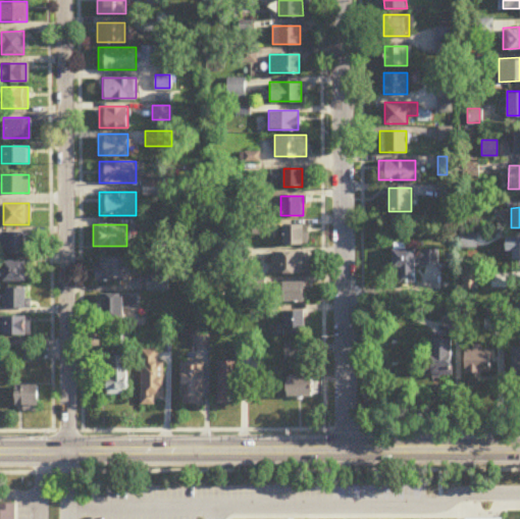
[(307,224),(282,224),(282,245),(307,245),(307,224)]
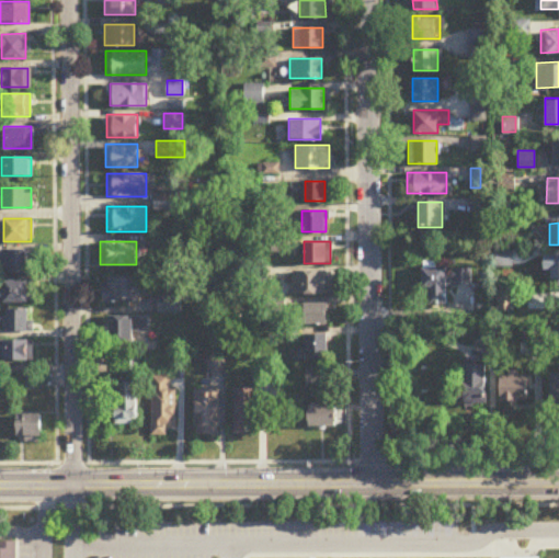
[(1,249),(1,272),(32,272),(32,249),(1,249)]
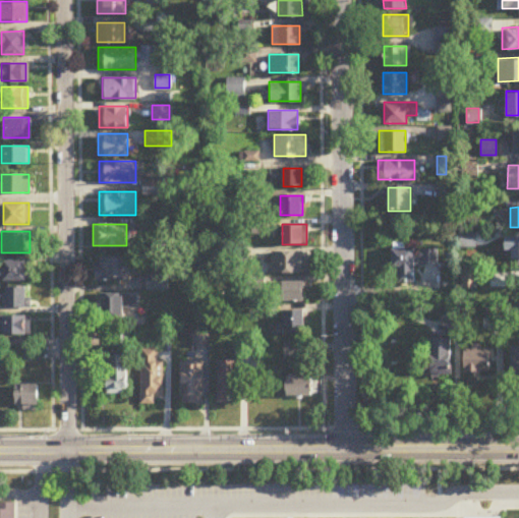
[(415,264),(436,264),(436,247),(392,247),(392,270),(415,270),(415,264)]
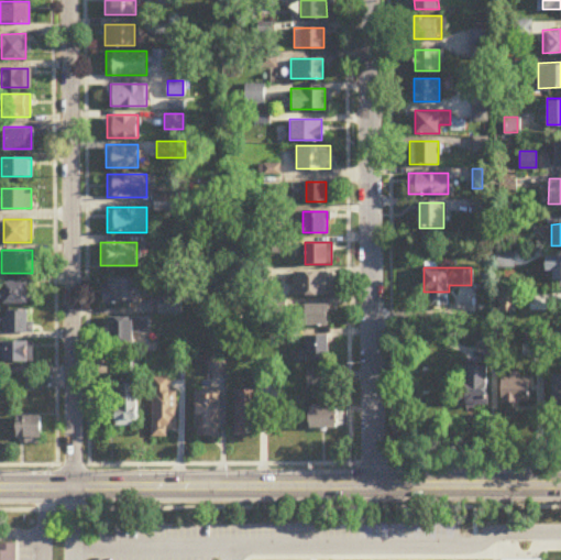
[(290,294),(331,294),(331,271),(290,271),(290,294)]
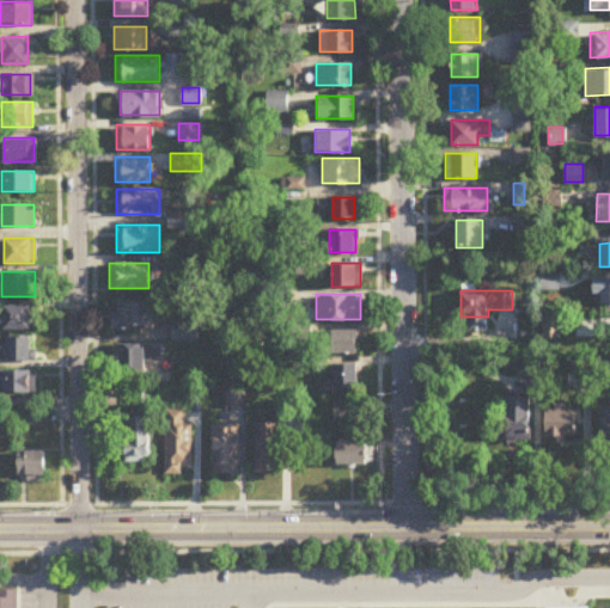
[(152,301),(110,301),(110,331),(152,331),(152,301)]
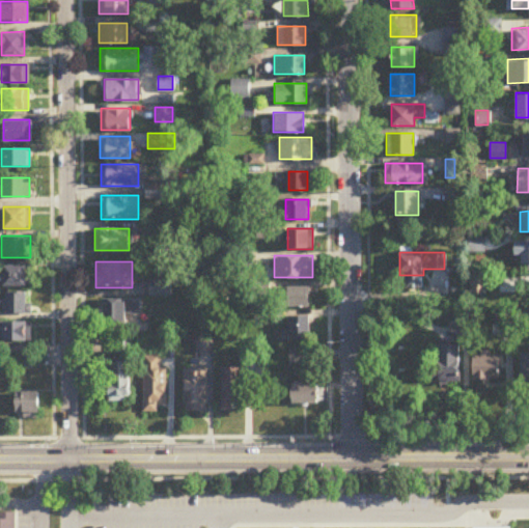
[(27,286),(27,265),(3,265),(3,286),(27,286)]
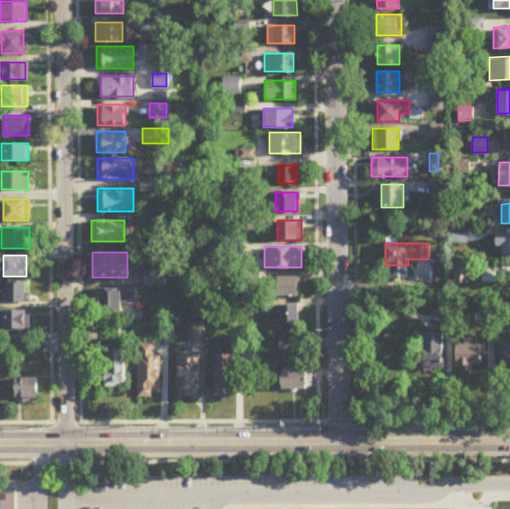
[(298,276),(265,276),(265,296),(298,296),(298,276)]
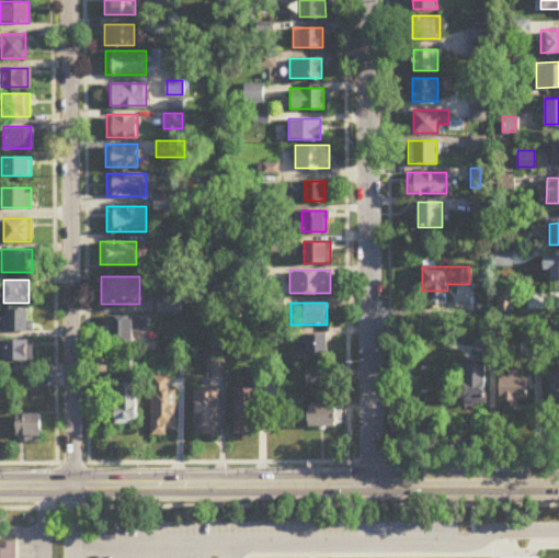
[(7,332),(29,332),(29,308),(7,308),(7,332)]
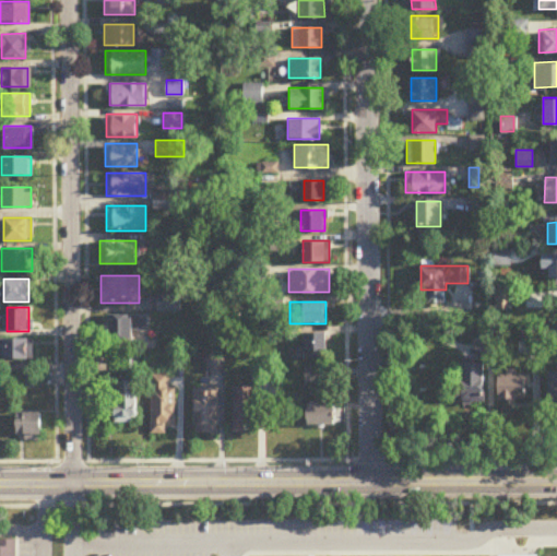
[(106,316),(106,342),(133,342),(133,316),(106,316)]
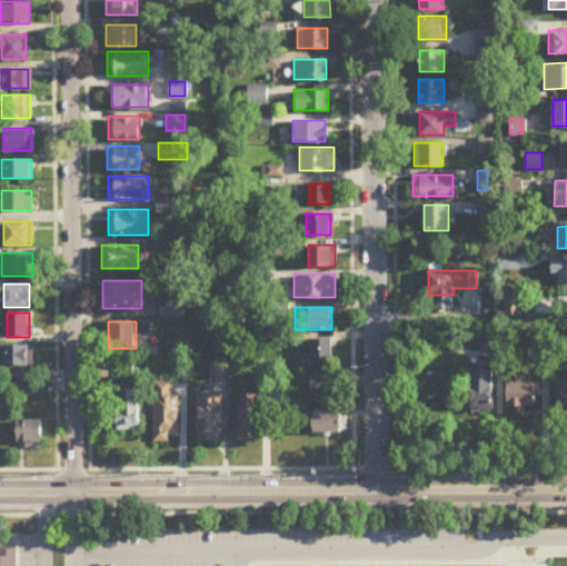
[(331,339),(309,339),(309,353),(300,353),(300,365),(331,365),(331,339)]
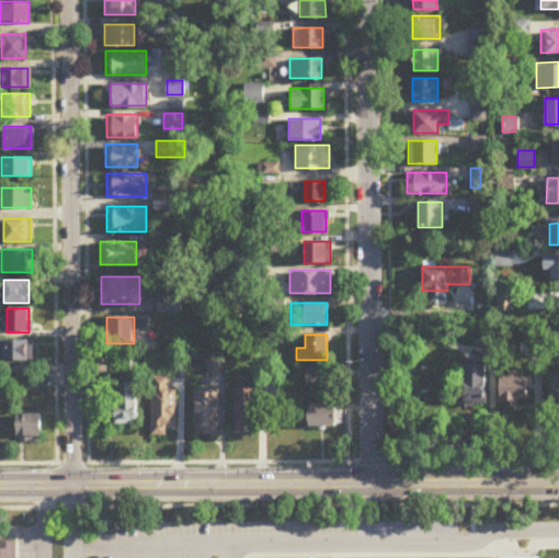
[(31,340),(3,340),(3,361),(31,361),(31,340)]
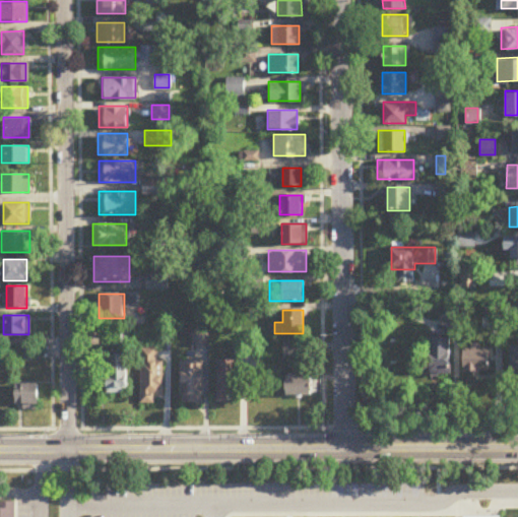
[(450,337),(429,337),(429,374),(450,374),(450,337)]
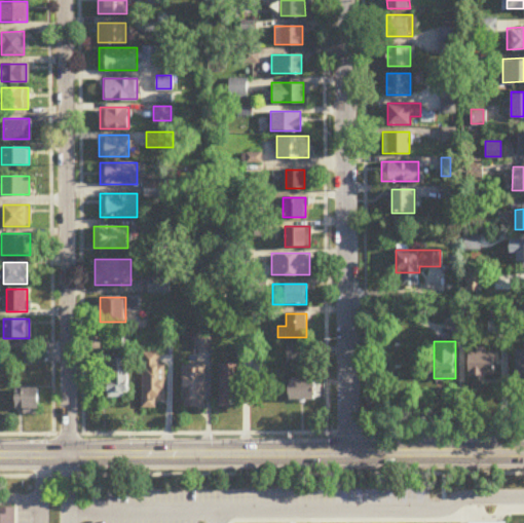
[(300,344),(286,344),(286,357),(300,357),(300,344)]
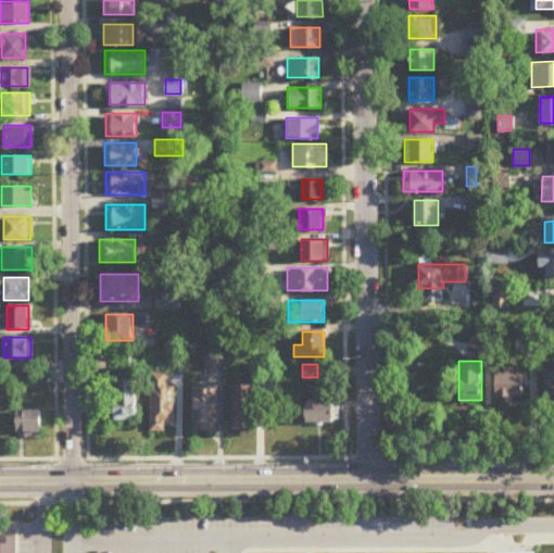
[(494,398),(524,398),(524,369),(503,369),(503,372),(494,372),(494,398)]
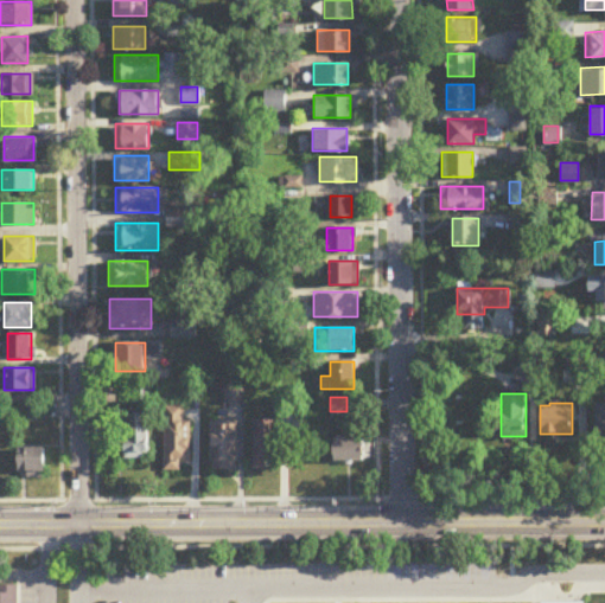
[(161,404),(161,467),(186,467),(186,404),(161,404)]
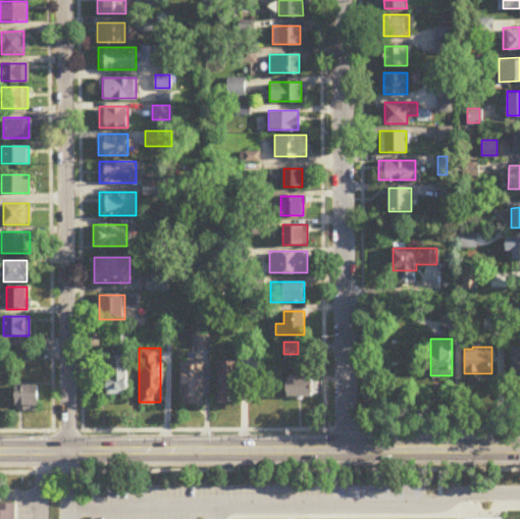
[(14,359),(29,358),(29,349),(14,349),(14,359)]
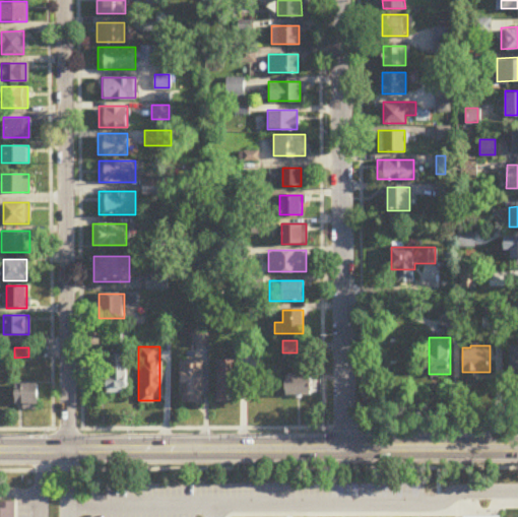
[(127,392),(127,353),(108,353),(108,392),(127,392)]
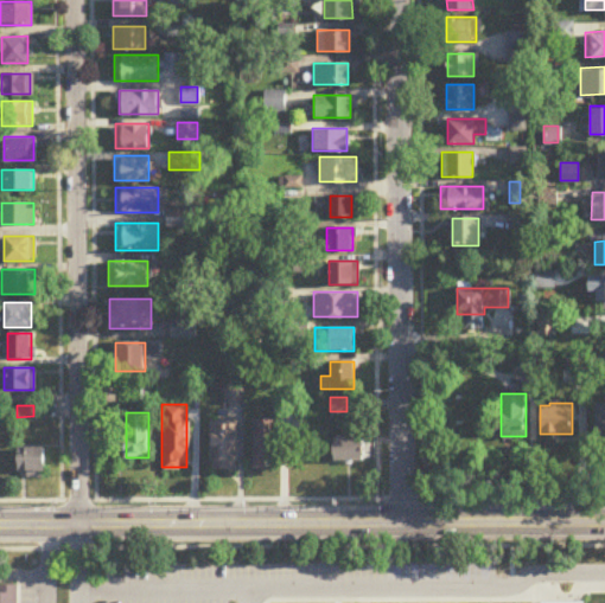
[(236,419),(209,419),(209,468),(236,468),(236,419)]
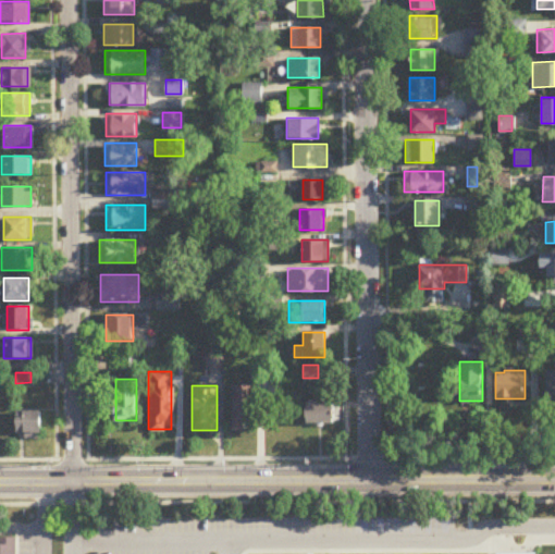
[(255,385),(231,385),(231,427),(255,427),(255,385)]
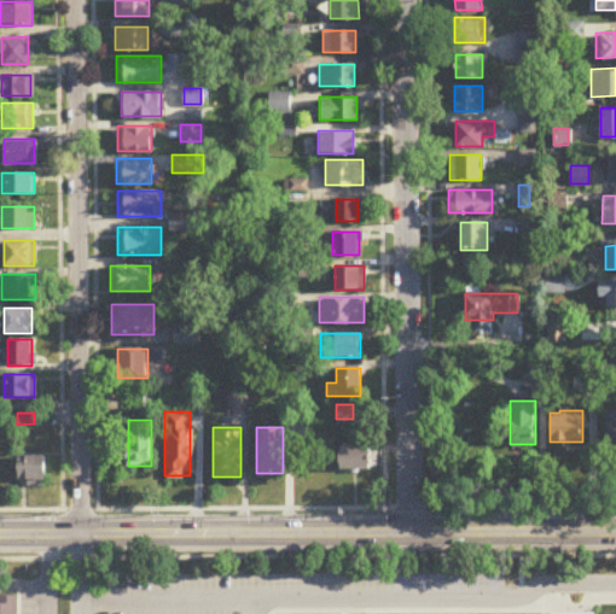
[(340,468),(373,468),(373,445),(340,445),(340,468)]
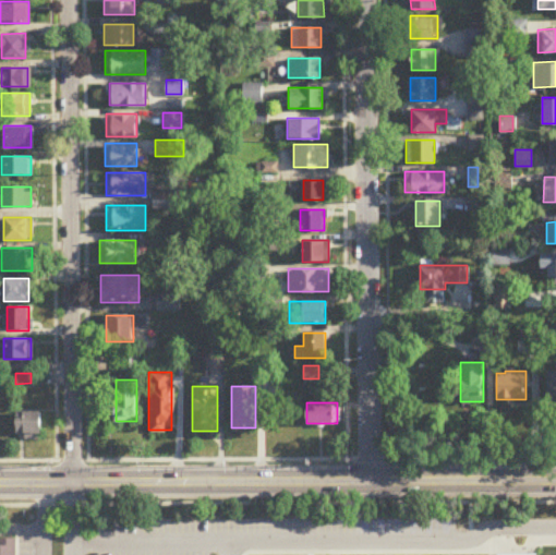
[(43,411),(16,411),(16,437),(43,437),(43,411)]
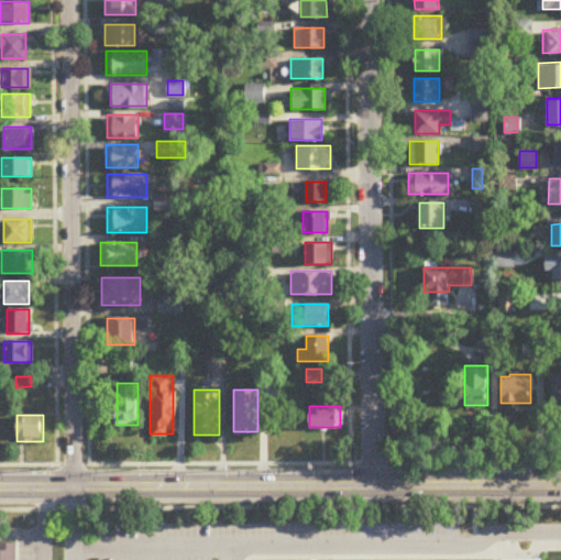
[(0,559),(14,559),(14,544),(0,542),(0,559)]
